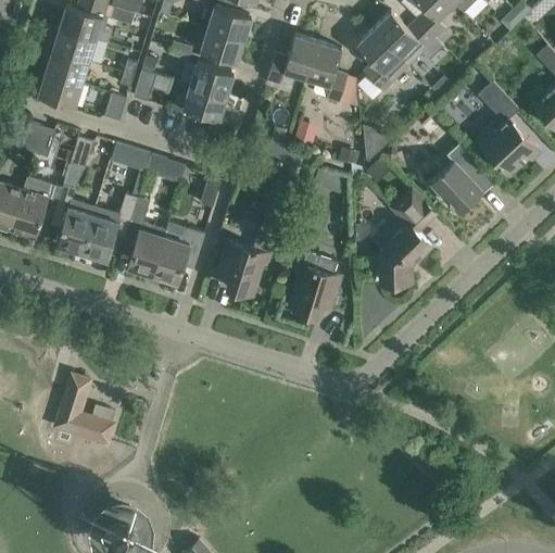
[(59,27),(95,39),(108,42),(112,30),(104,28),(106,19),(102,17),(106,3),(95,0),(78,0),(76,8),(68,5),(66,12),(64,11),(59,27)]
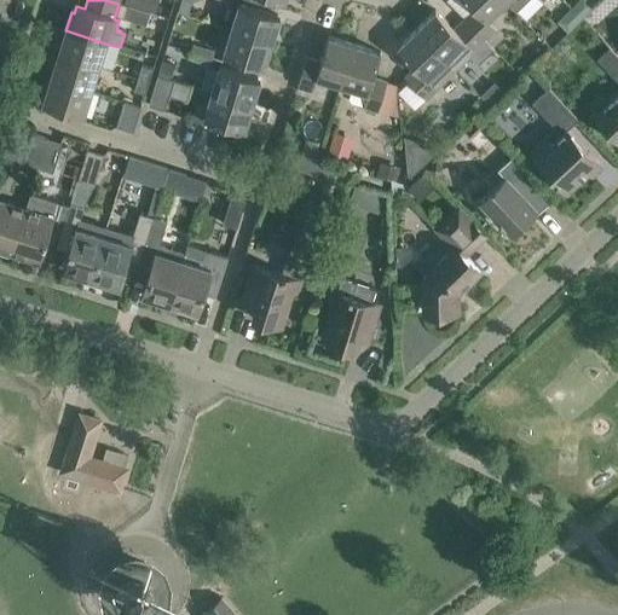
[(156,0),(125,0),(123,6),(150,13),(154,15),(157,0),(156,0)]
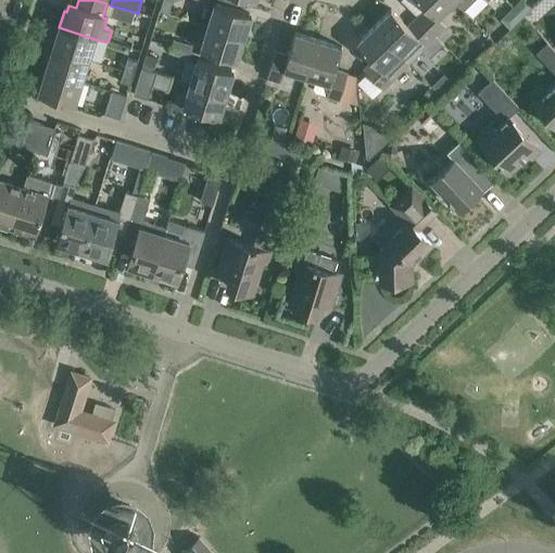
[(416,0),(426,10),(416,19),(437,40),(438,39),(446,30),(436,20),(453,3),(450,0),(416,0)]
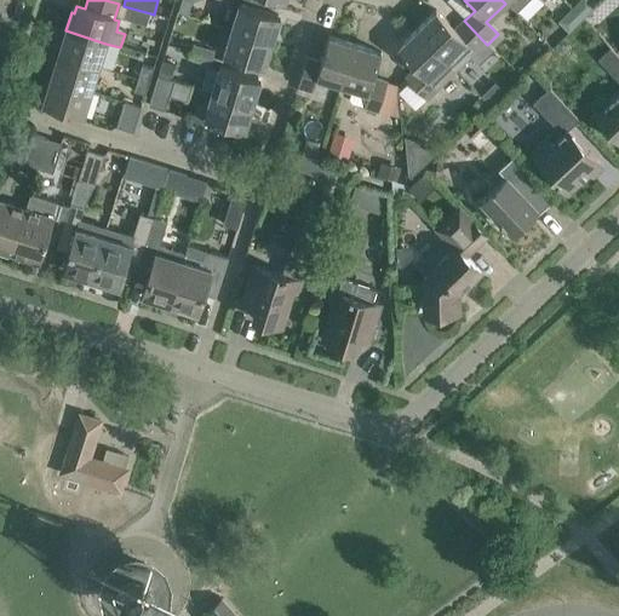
[(503,0),(516,13),(529,0),(539,0),(542,3),(544,0),(503,0)]
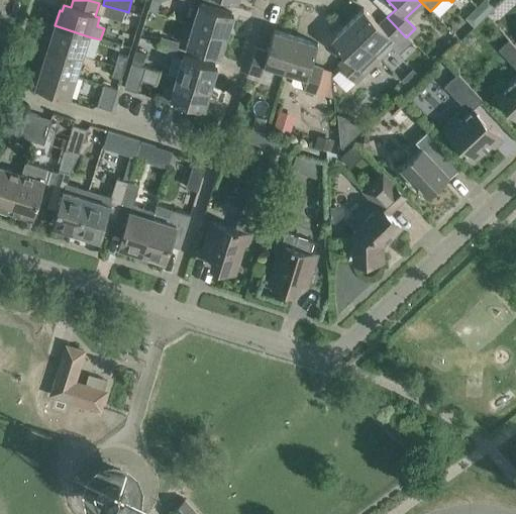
[(485,0),(465,20),(473,29),(496,8),(488,0),(485,0)]
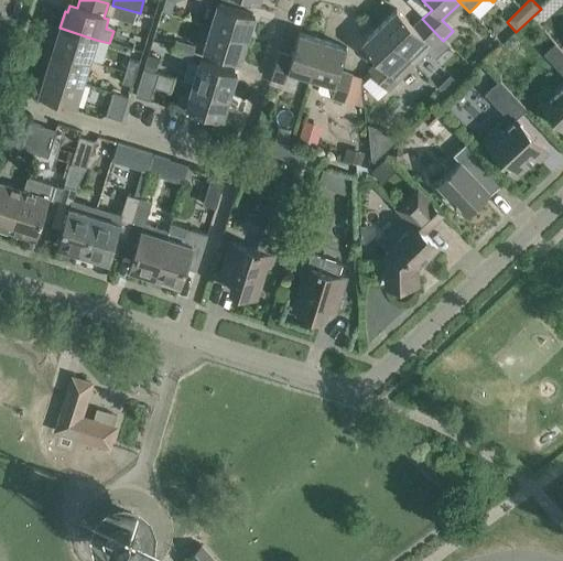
[(164,1),(161,12),(171,15),(175,4),(164,1)]
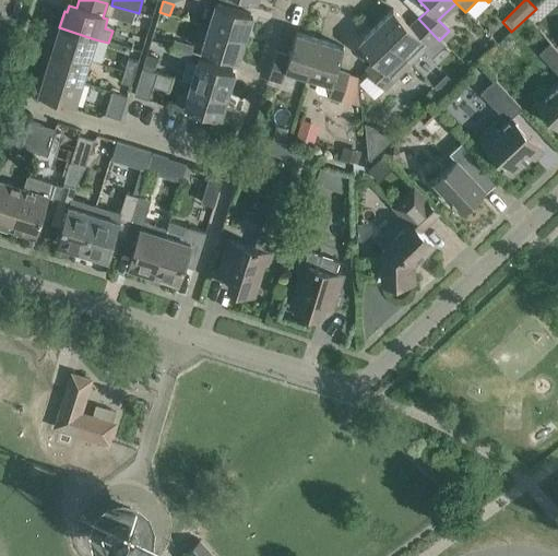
[(215,6),(208,28),(245,39),(250,23),(248,22),(250,15),(215,6)]
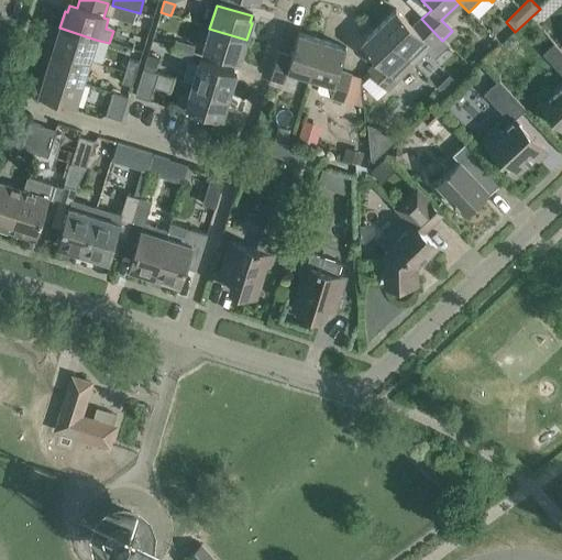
[(395,11),(377,29),(405,56),(415,67),(428,54),(434,61),(449,47),(450,46),(443,40),(442,41),(421,19),(412,29),(395,11)]
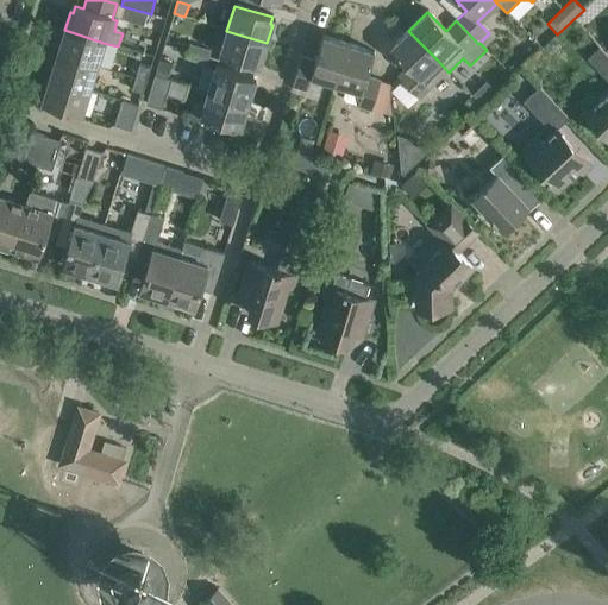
[(64,30),(57,55),(96,68),(104,43),(64,30)]
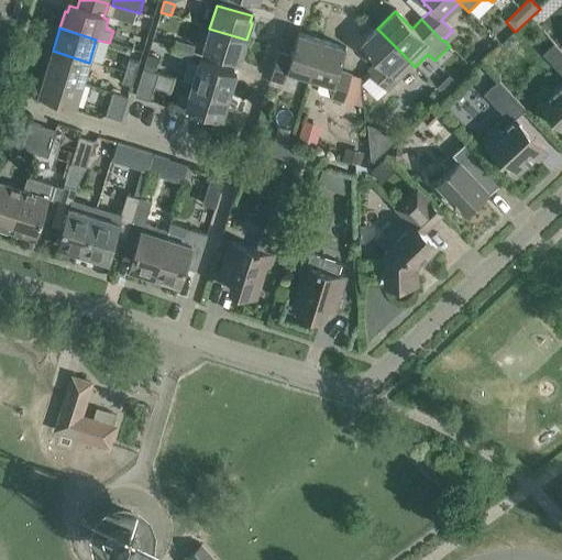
[(246,40),(209,29),(202,52),(238,63),(239,56),(241,57),(246,40)]
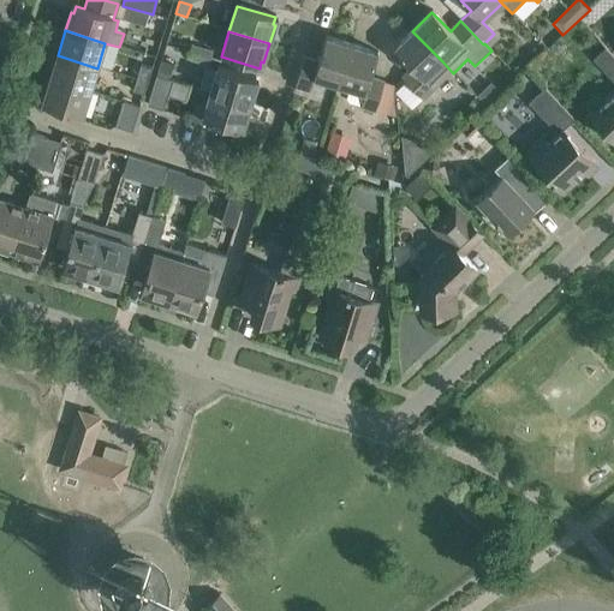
[(442,61),(412,31),(393,51),(412,69),(401,79),(423,102),(453,73),(442,61)]
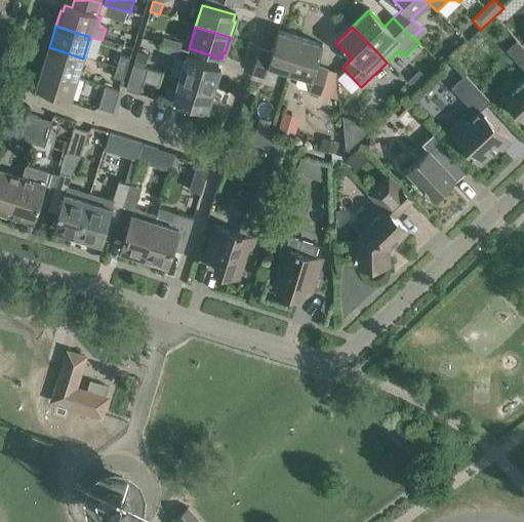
[(268,68),(289,74),(299,39),(278,33),(271,54),(258,50),(251,75),(264,79),(268,68)]
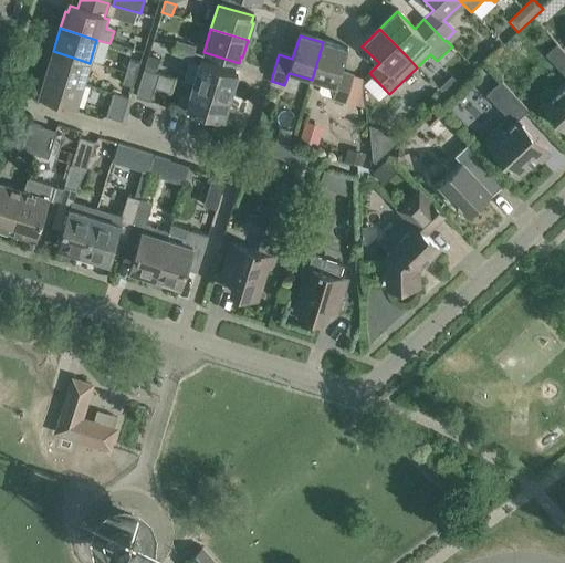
[(323,42),(312,80),(321,82),(318,92),(321,96),(345,104),(353,76),(339,73),(347,50),(323,42)]
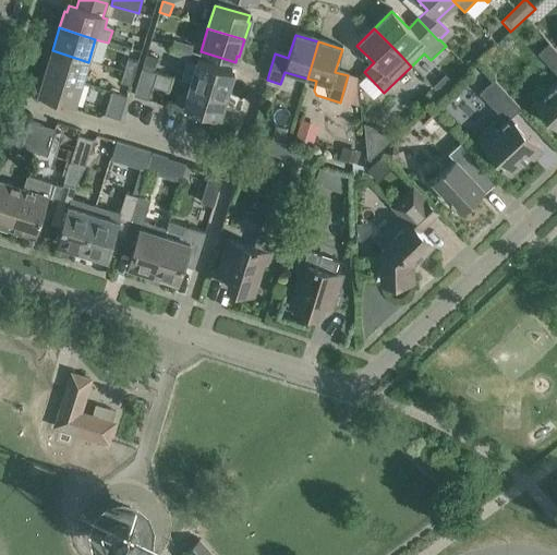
[(172,43),(171,48),(191,55),(192,48),(172,43)]
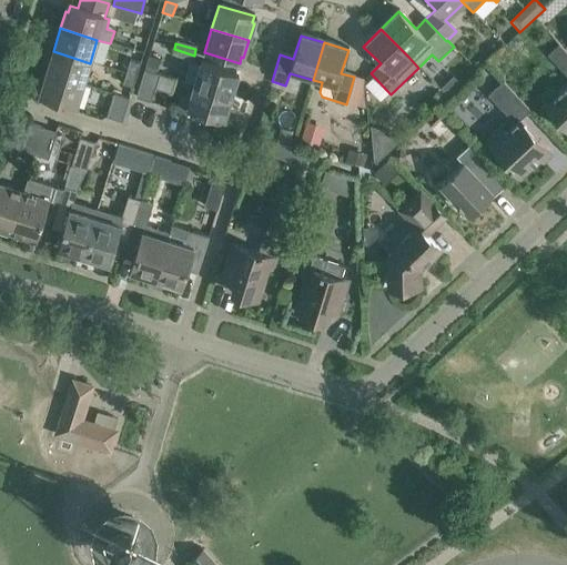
[(547,57),(566,78),(566,54),(558,46),(547,57)]
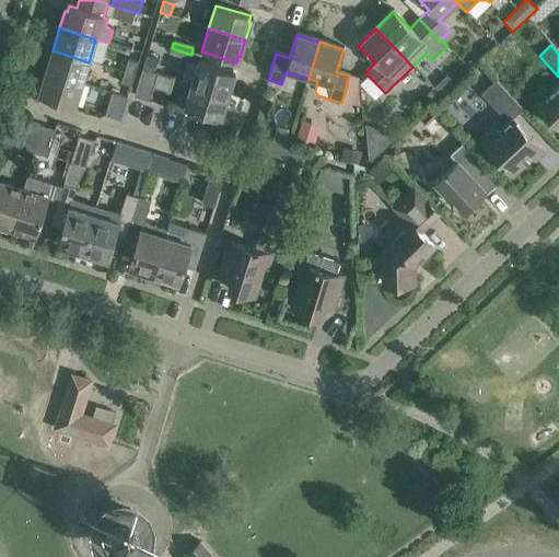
[(172,48),(170,54),(189,60),(191,55),(172,48)]
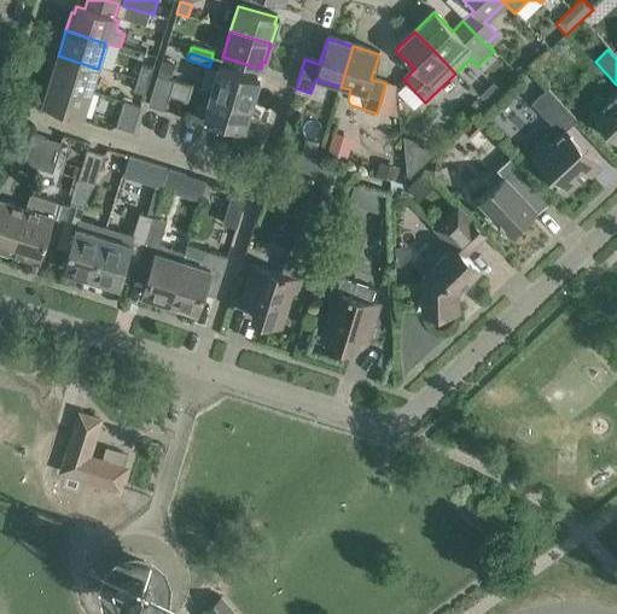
[(58,56),(50,81),(91,93),(98,69),(58,56)]
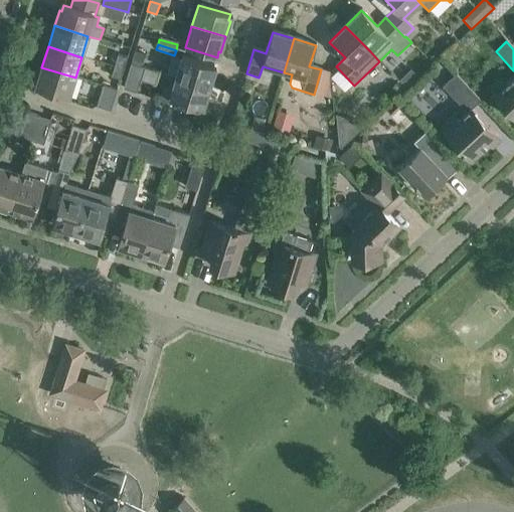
[(134,52),(130,64),(142,67),(145,55),(134,52)]
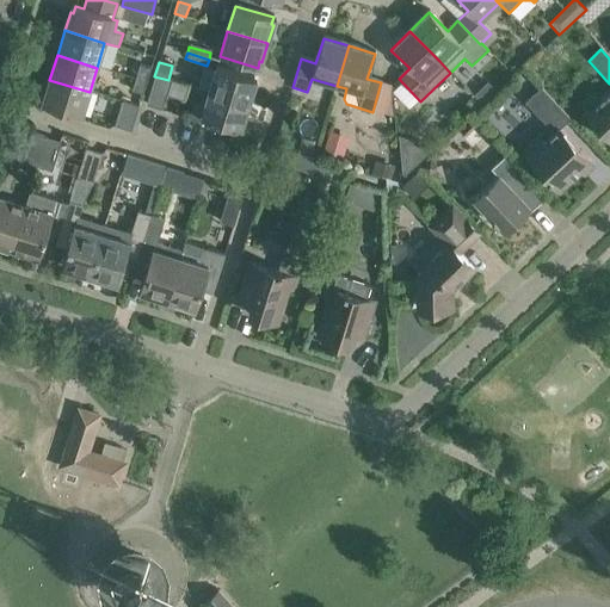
[(140,67),(135,80),(146,84),(151,70),(140,67)]
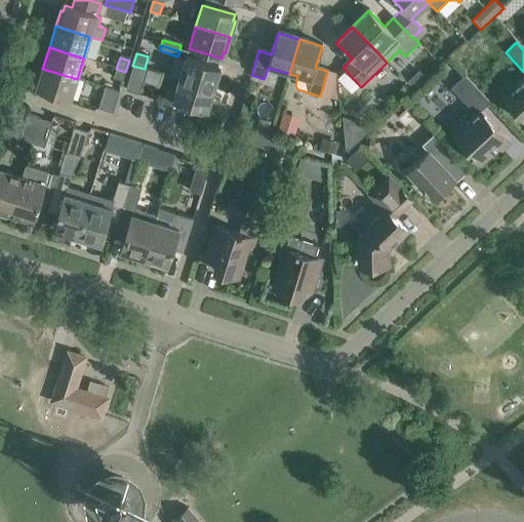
[(186,58),(178,80),(213,90),(218,75),(216,74),(218,69),(186,58)]
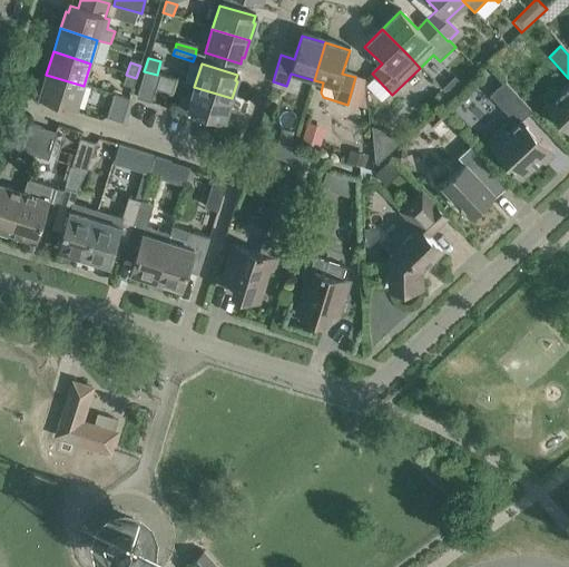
[(157,75),(144,71),(136,99),(150,104),(159,76),(157,75)]
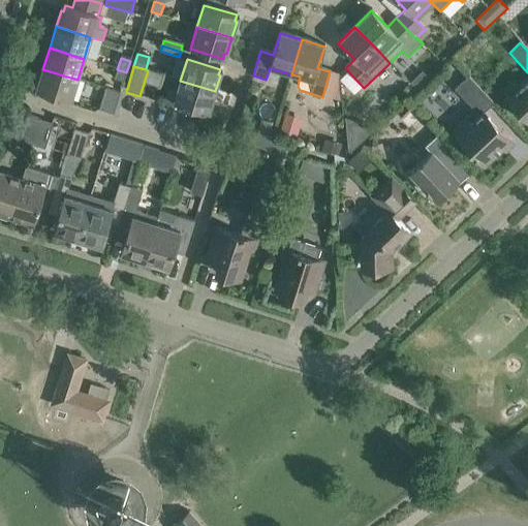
[(78,80),(42,69),(37,85),(39,86),(37,91),(70,101),(78,80)]
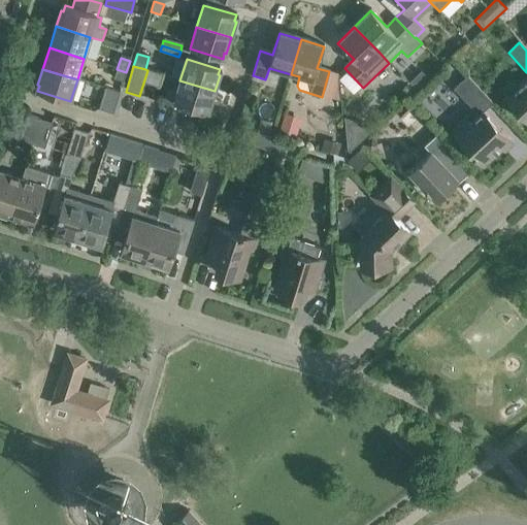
[(126,72),(117,69),(113,79),(123,83),(126,72)]
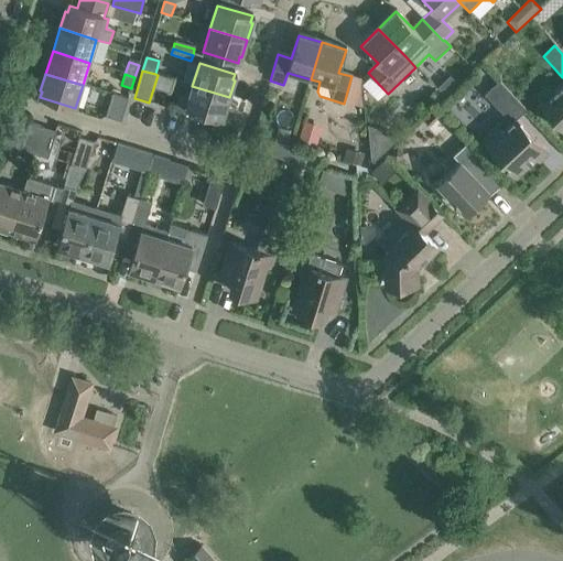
[(484,96),(510,125),(486,147),(516,177),(544,150),(517,120),(526,111),(498,82),(484,96)]
